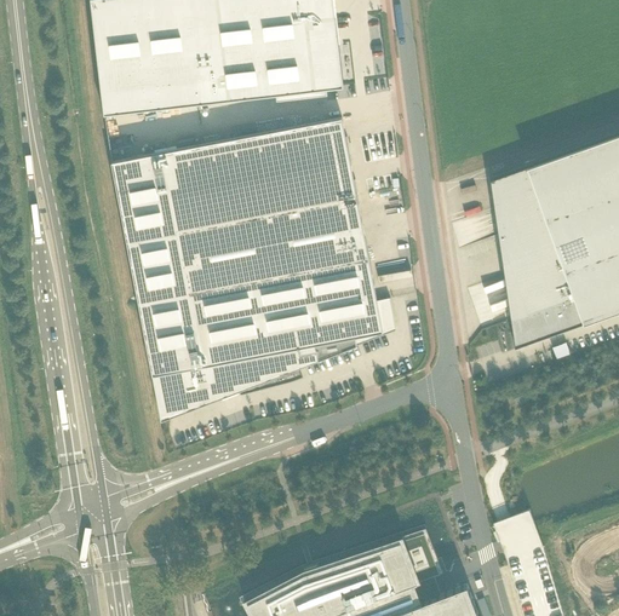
[(331,0),(91,0),(89,0),(103,117),(342,90),(331,0)]
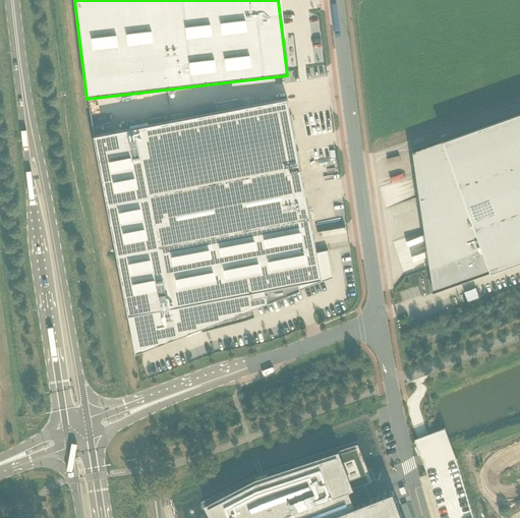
[(286,101),(93,137),(134,356),(186,336),(186,337),(187,337),(187,333),(188,333),(188,334),(188,335),(189,335),(190,335),(191,335),(192,335),(193,334),(193,333),(193,332),(194,332),(194,333),(197,332),(197,333),(199,332),(199,331),(298,293),(297,285),(321,281),(315,255),(286,101)]
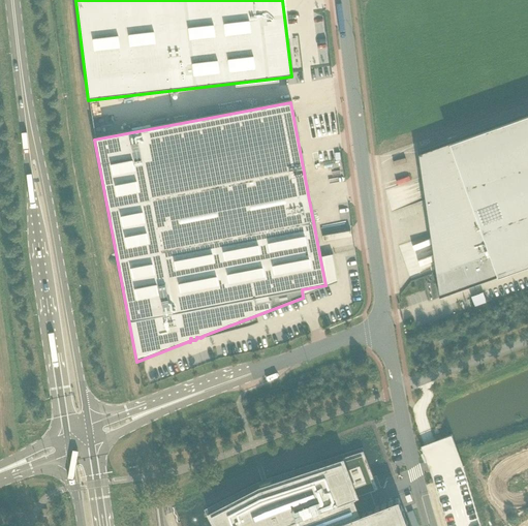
[(527,116),(416,156),(421,180),(422,180),(430,202),(425,203),(429,214),(436,235),(437,236),(448,270),(437,274),(440,298),(527,267),(527,116)]
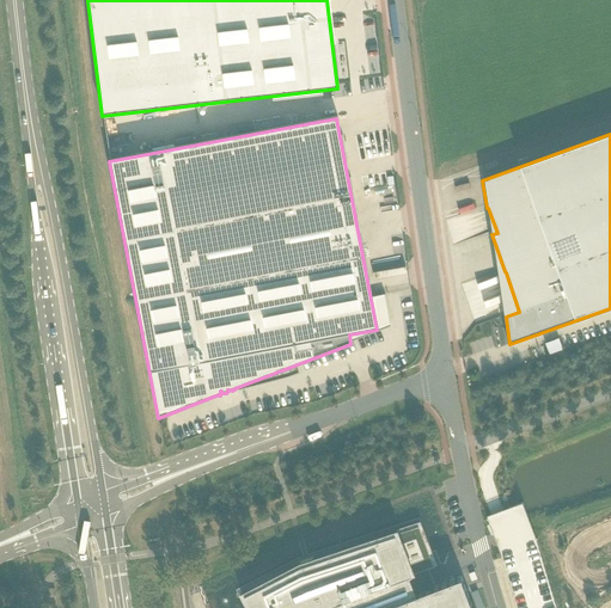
[(558,341),(544,345),(548,357),(563,351),(558,341)]
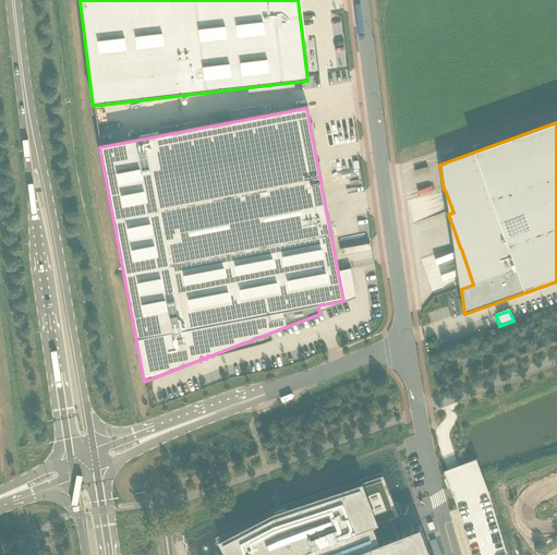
[(428,554),(419,530),(396,538),(389,521),(395,520),(380,482),(379,483),(288,514),(287,510),(285,510),(286,514),(273,518),(271,515),(218,543),(223,554),(428,554)]
